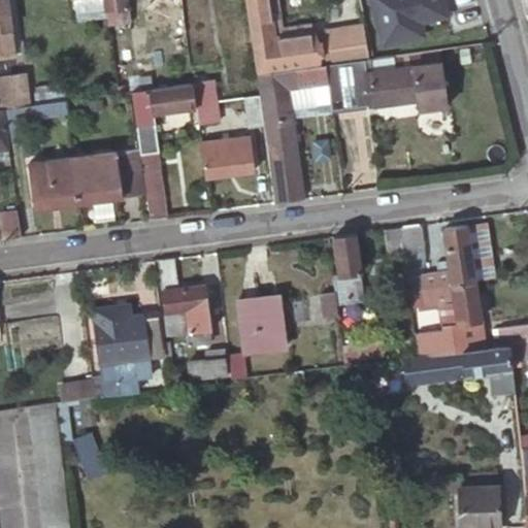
[(7,0),(0,0),(0,51),(9,51),(8,42),(12,41),(10,29),(11,29),(7,0)]
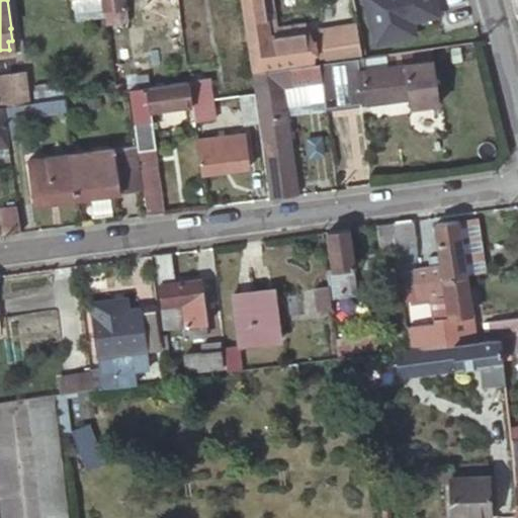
[(102,0),(106,23),(127,20),(124,0),(102,0)]
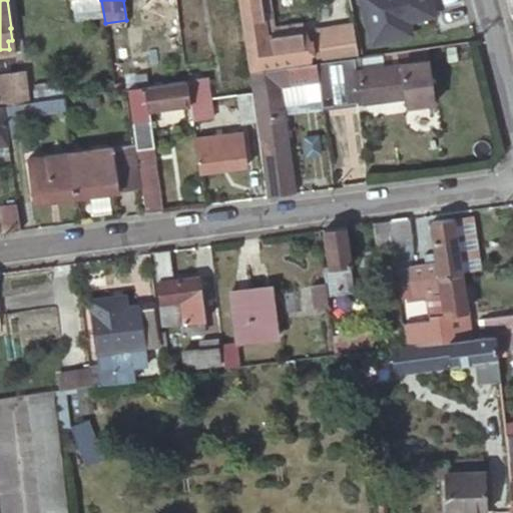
[(238,0),(248,71),(252,71),(308,63),(304,35),(266,40),(260,0),(238,0)]
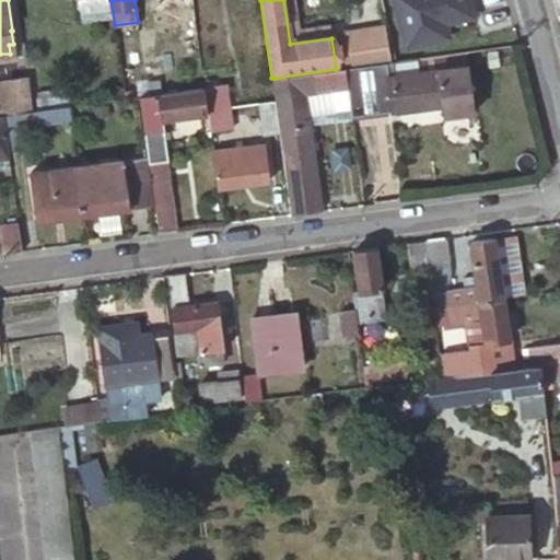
[(283,0),(290,44),(331,38),(330,28),(299,33),(293,0),(283,0)]
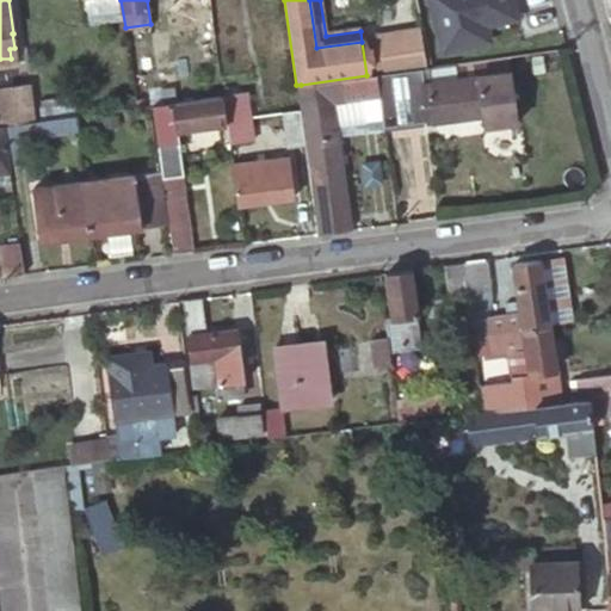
[(374,35),(377,74),(424,68),(419,30),(374,35)]
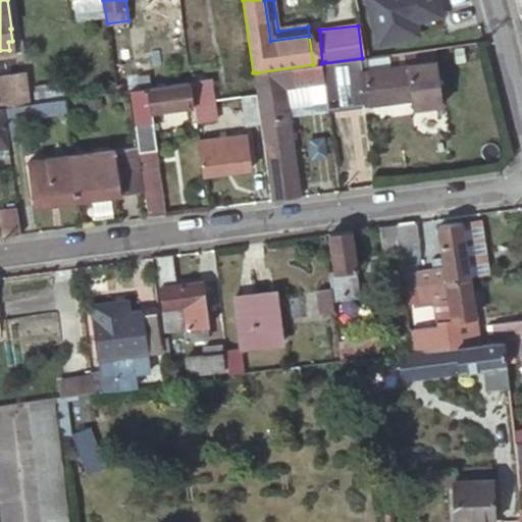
[(365,42),(369,57),(388,54),(385,39),(365,42)]
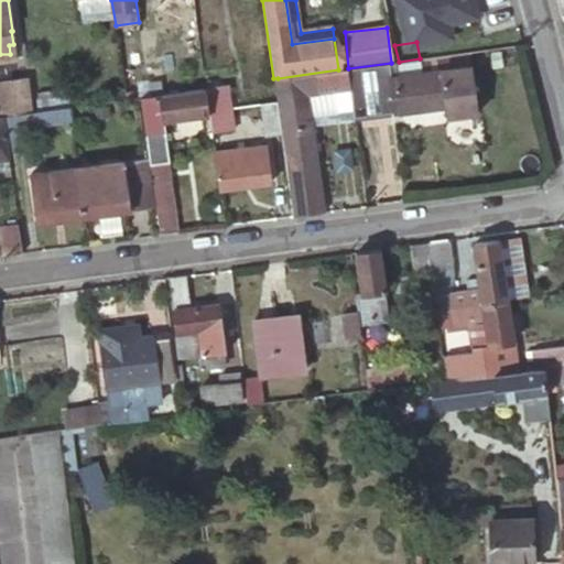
[(10,54),(0,54),(0,62),(15,60),(13,44),(9,45),(10,54)]
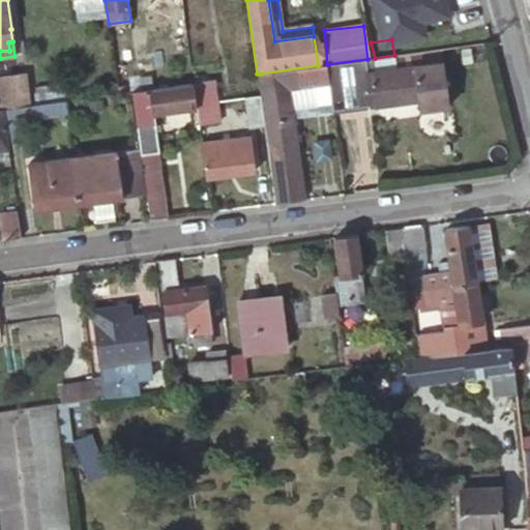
[(327,64),(329,82),(333,110),(419,98),(420,112),(447,108),(441,61),(373,69),(371,58),(367,59),(327,64)]
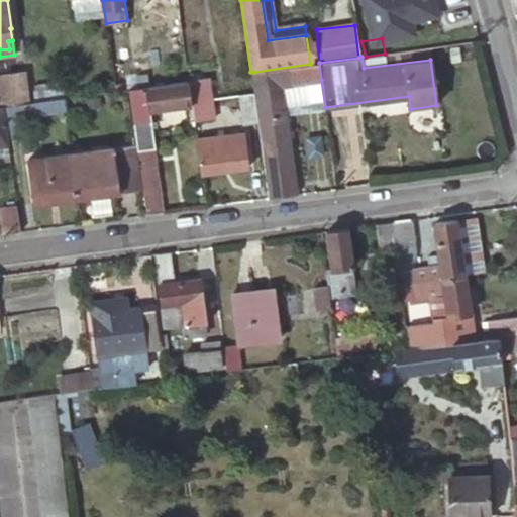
[(135,81),(147,79),(145,58),(132,59),(135,81)]
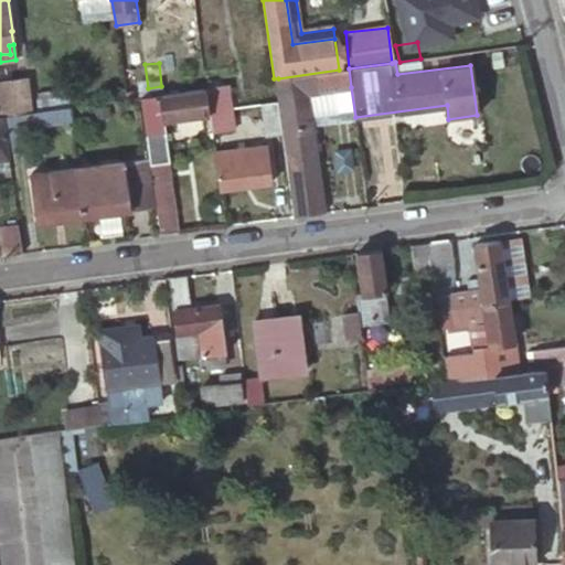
[(278,78),(297,216),(323,213),(308,108),(307,94),(324,91),(351,87),(349,68),(339,70),(278,78)]
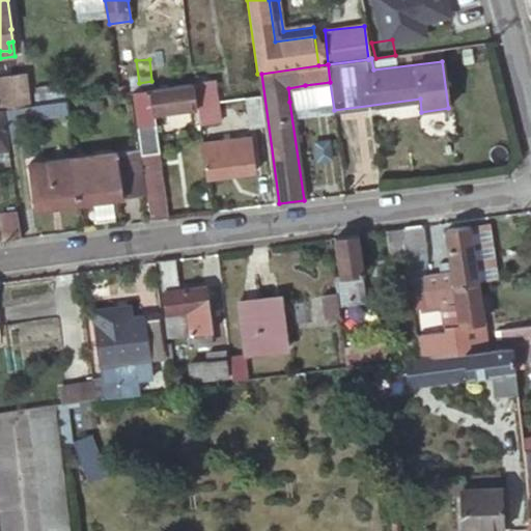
[(9,77),(0,78),(0,109),(3,109),(14,108),(9,77)]
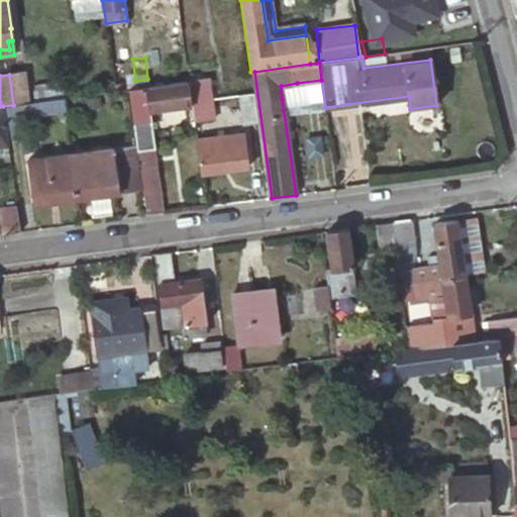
[(209,78),(188,81),(191,104),(194,123),(205,122),(204,116),(211,115),(209,102),(212,101),(209,78)]
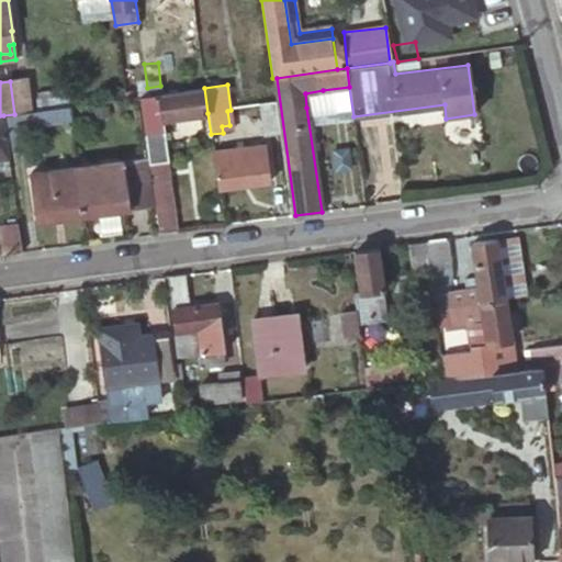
[(204,88),(141,97),(144,133),(147,157),(148,163),(168,160),(163,120),(208,113),(204,88)]
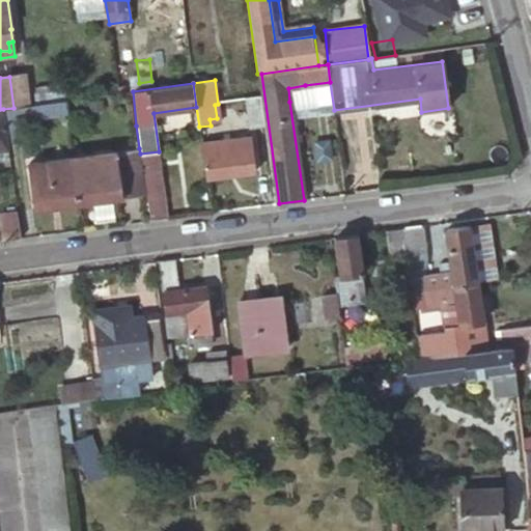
[(288,88),(289,102),(307,100),(305,85),(288,88)]
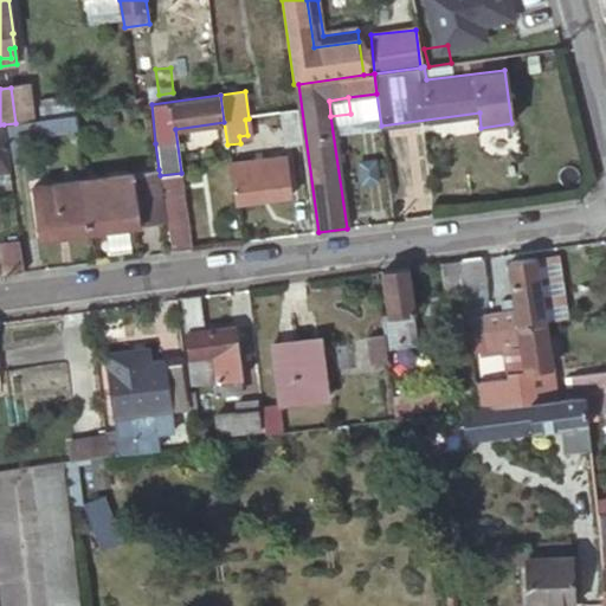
[(284,144),(302,142),(297,107),(279,110),(284,144)]
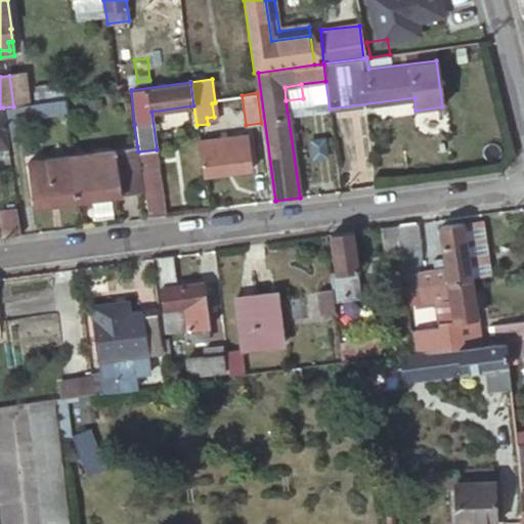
[(67,113),(64,99),(37,103),(13,106),(3,107),(7,142),(23,139),(22,126),(34,125),(34,117),(67,113)]
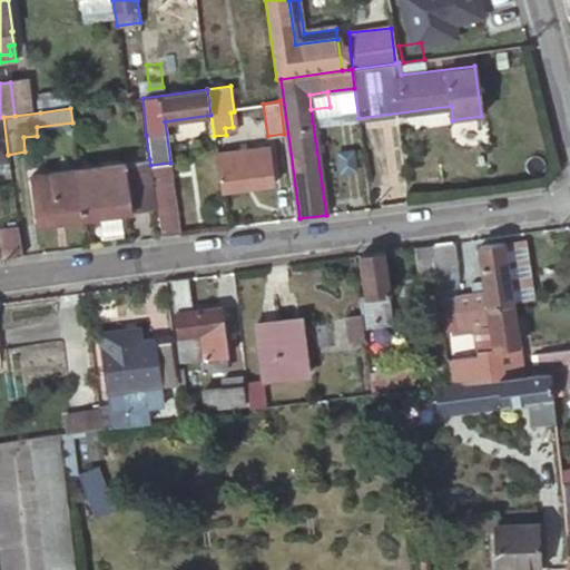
[(3,117),(0,117),(0,164),(9,164),(8,155),(3,117)]
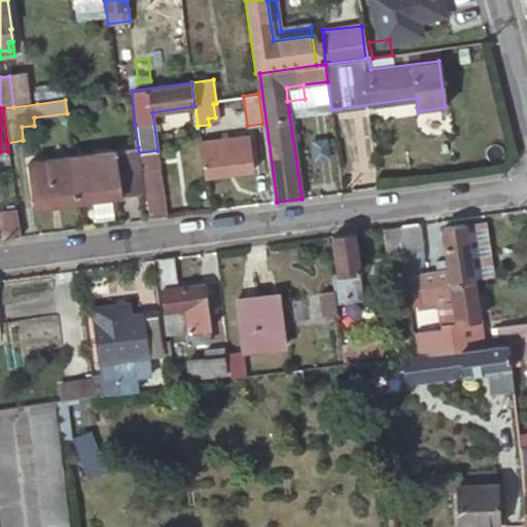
[(198,126),(198,132),(217,130),(215,117),(208,118),(209,125),(198,126)]
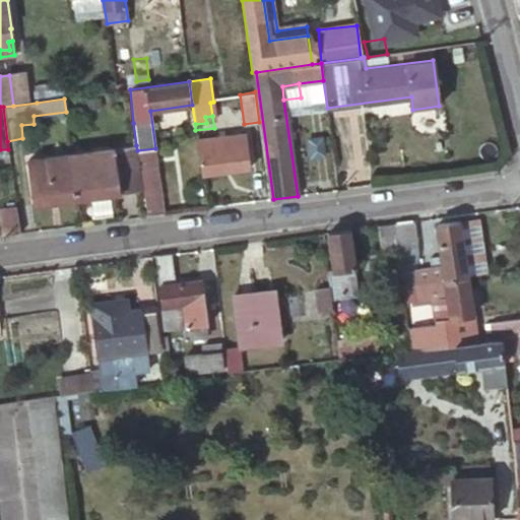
[(197,140),(201,174),(249,168),(246,133),(197,140)]
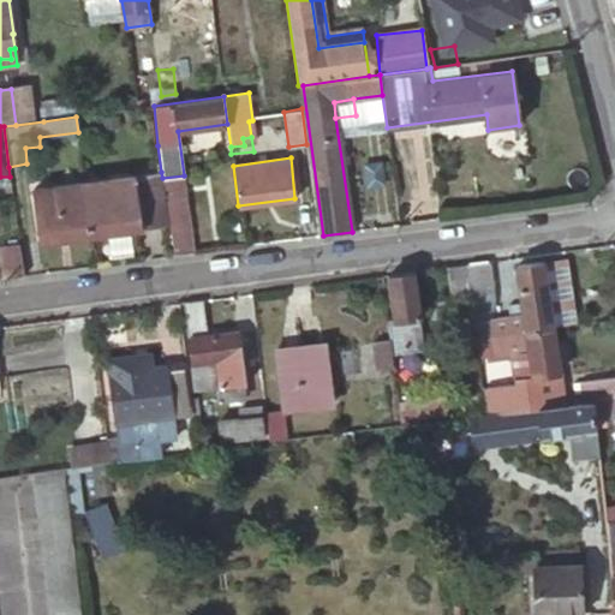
[(167,226),(162,187),(162,178),(161,172),(84,181),(91,236),(167,226)]
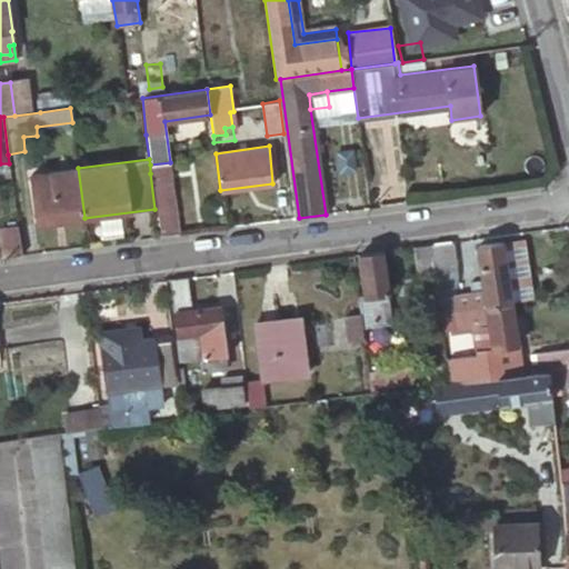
[(78,168),(31,173),(38,225),(85,218),(78,168)]
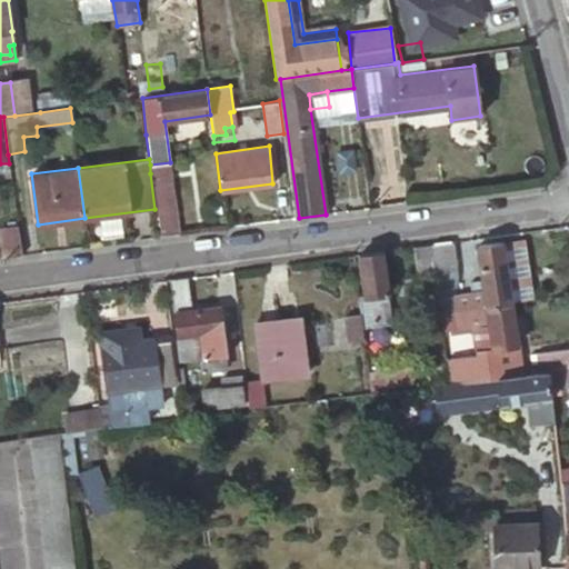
[(156,212),(168,211),(163,171),(150,173),(155,209),(156,212)]
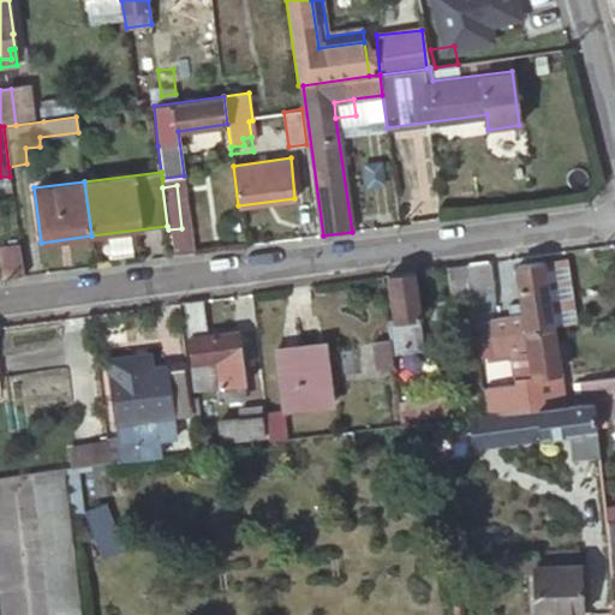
[(183,228),(181,228),(168,230),(171,254),(185,251),(183,228)]
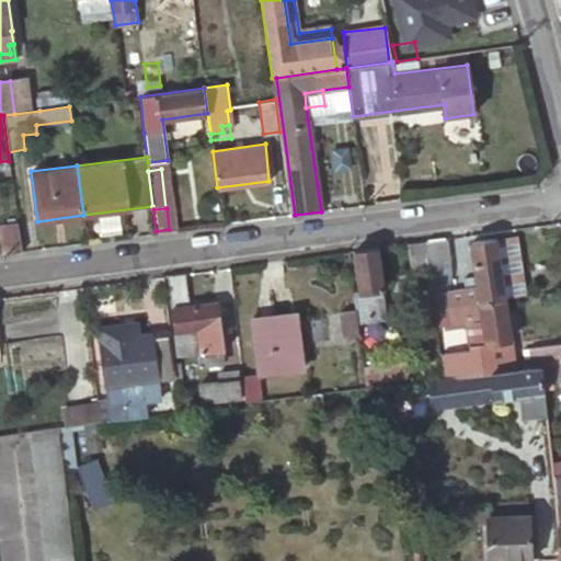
[(8,252),(21,251),(18,228),(4,230),(8,252)]
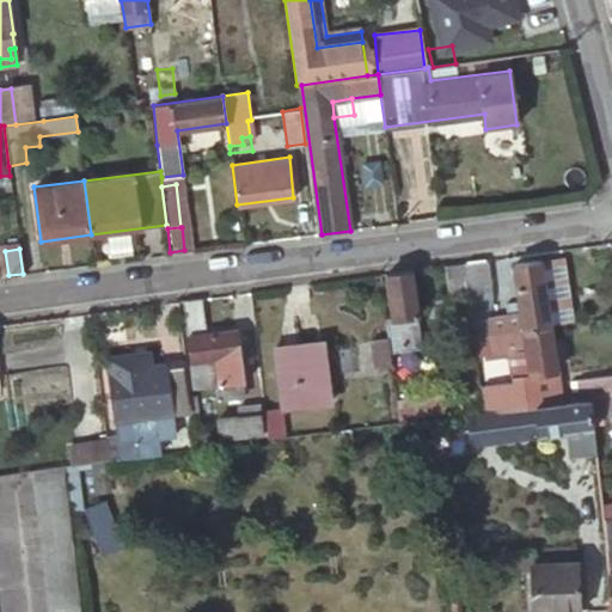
[(465,262),(469,289),(473,322),(489,319),(494,295),(490,258),(465,262)]
